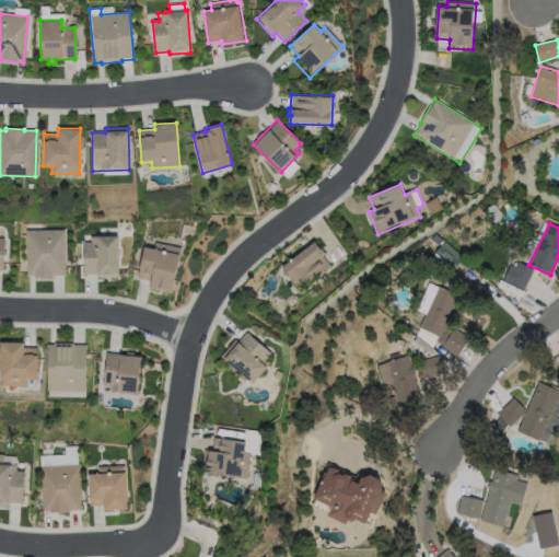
[(63,232),(65,276),(51,276),(51,278),(33,278),(32,277),(26,277),(26,232),(63,232)]
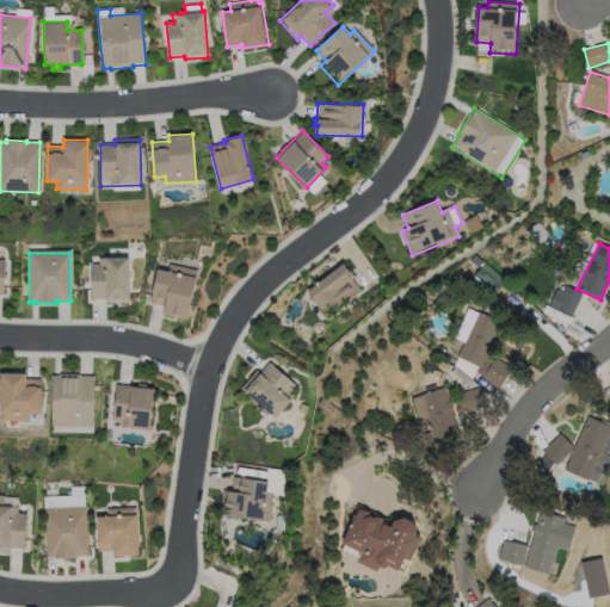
[(130,255),(130,304),(104,304),(104,299),(91,299),(91,259),(105,259),(105,255),(130,255)]
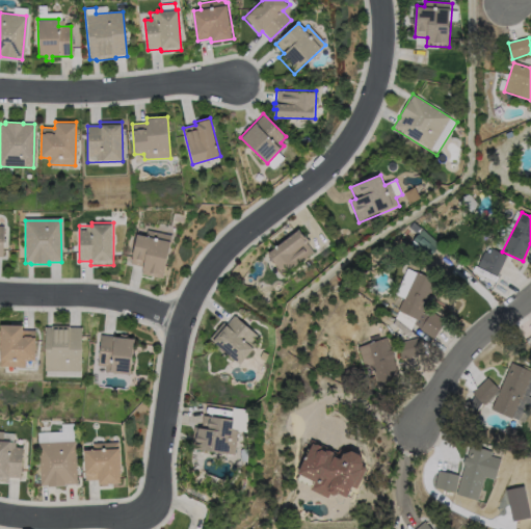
[(313,254),(283,275),(267,253),(299,229),(306,238),(304,239),(307,242),(306,243),(313,254)]
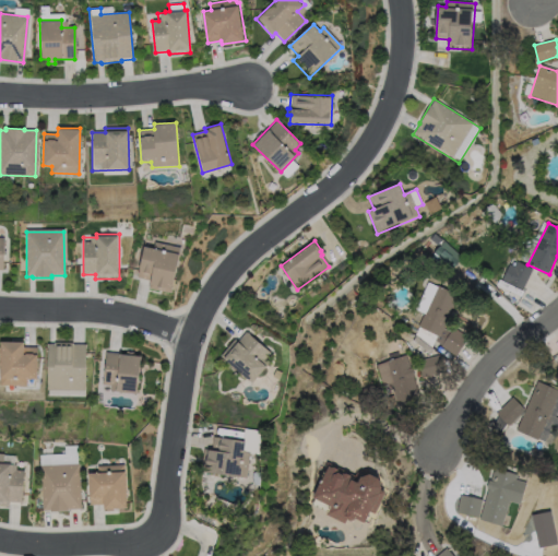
[(150,280),(138,278),(144,246),(153,248),(154,243),(180,248),(171,294),(147,290),(150,280)]
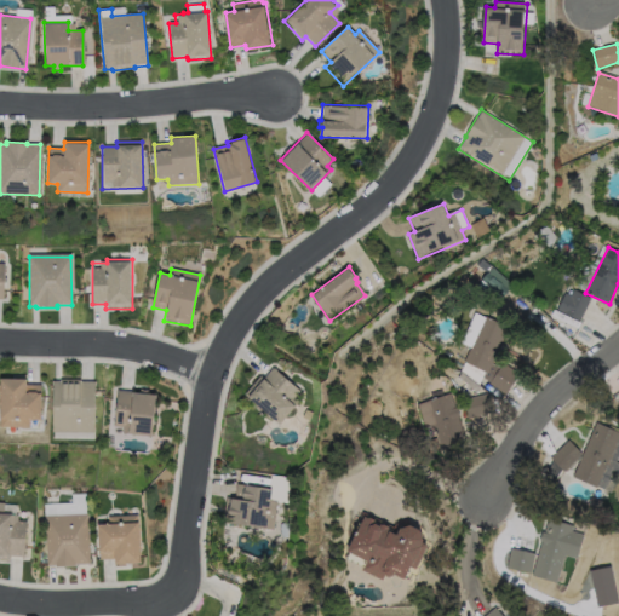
[(475,287),(494,305),(510,288),(491,271),(475,287)]
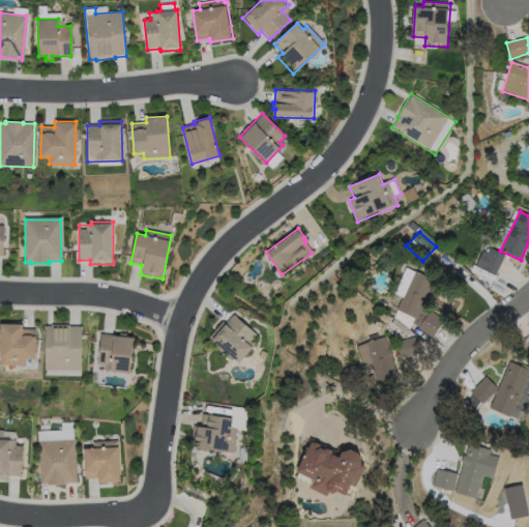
[(505,256),(496,275),(475,266),(482,252),(488,255),(490,250),(505,256)]
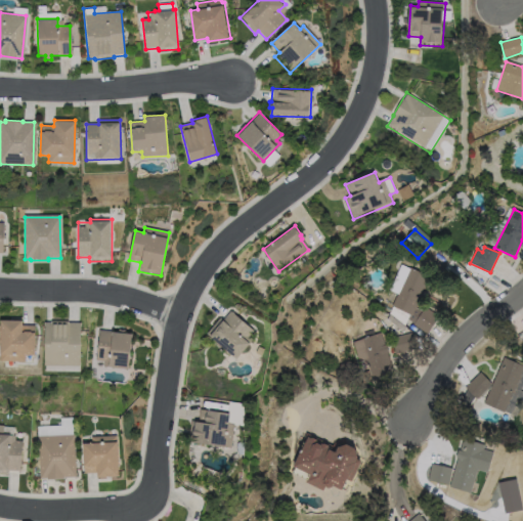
[(393,307),(410,268),(430,277),(416,308),(422,312),(424,308),(438,317),(427,335),(413,326),(413,324),(403,318),(407,313),(393,307)]
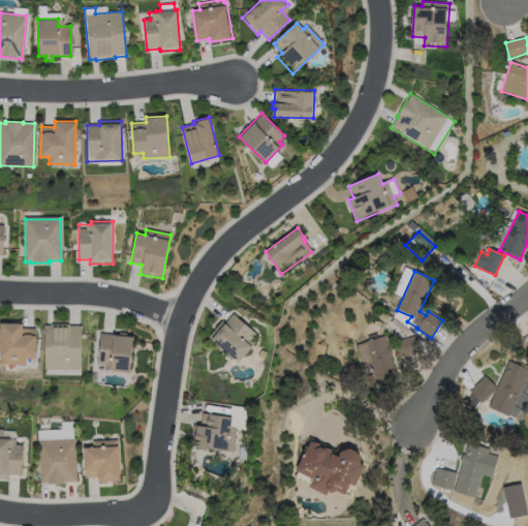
[(207,338),(221,321),(224,325),(233,315),(255,335),(250,341),(254,344),(237,364),(207,338)]
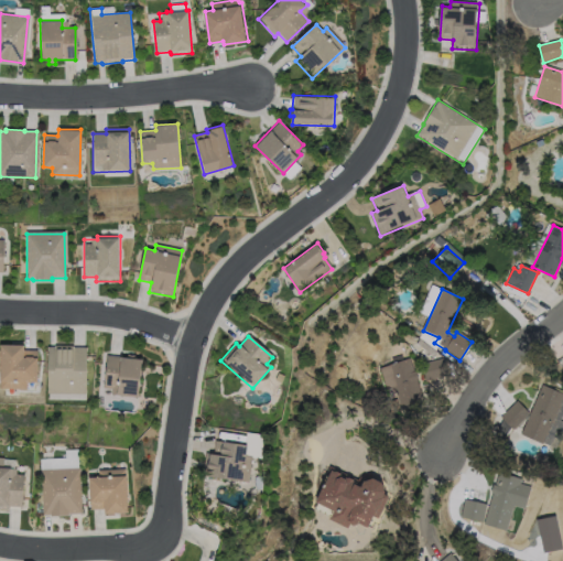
[(0,345),(23,345),(23,351),(38,352),(36,383),(25,383),(25,390),(0,390),(0,345)]
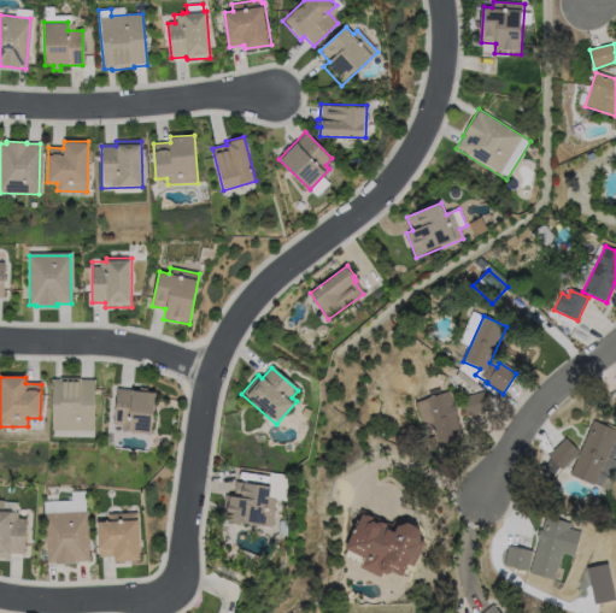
[(51,431),(51,381),(58,381),(58,379),(80,379),(80,382),(94,382),(94,431),(51,431)]
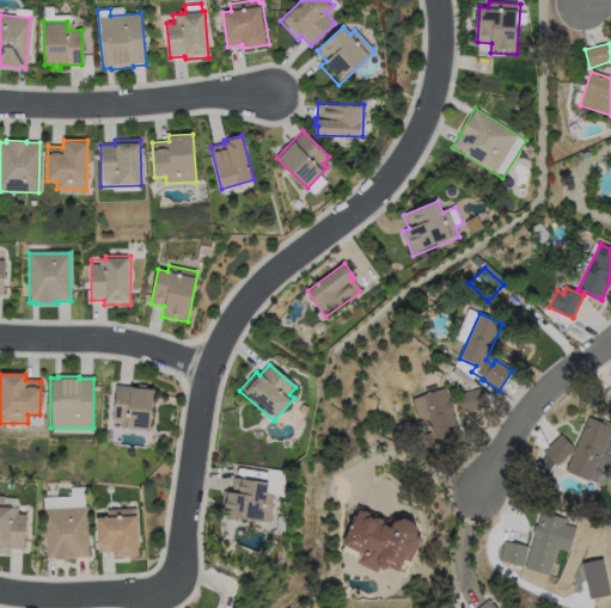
[(112,423),(115,386),(130,387),(130,386),(154,388),(151,430),(126,428),(124,430),(120,429),(120,423),(112,423)]
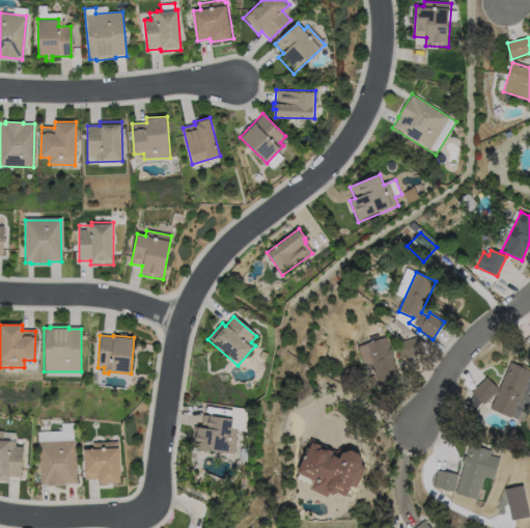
[(356,348),(386,338),(389,351),(392,350),(394,358),(392,359),(398,381),(369,390),(356,348)]
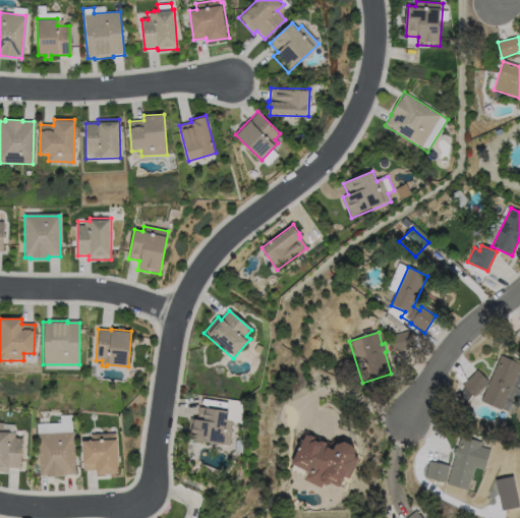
[(513,415),(481,401),(486,390),(484,388),(465,405),(454,393),(464,385),(455,375),(460,365),(475,373),(477,371),(489,384),(501,357),(519,365),(519,384),(517,390),(519,391),(519,398),(514,396),(510,405),(516,407),(513,415)]
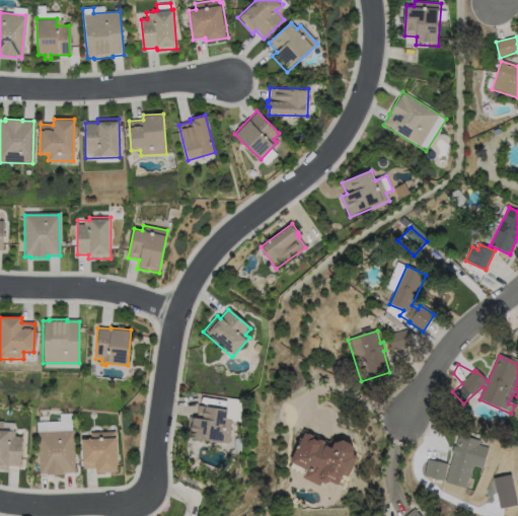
[(186,438),(190,417),(195,418),(197,406),(227,411),(225,421),(231,421),(228,444),(186,438)]
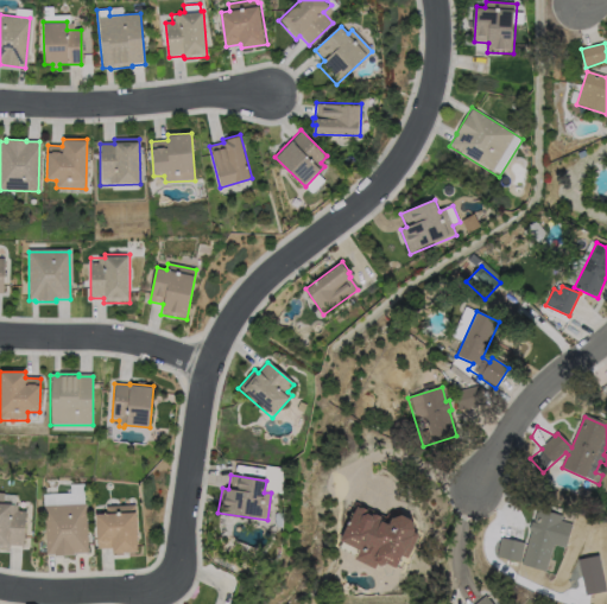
[(8,545),(7,551),(0,550),(0,494),(4,494),(2,503),(18,504),(17,512),(25,513),(23,546),(8,545)]
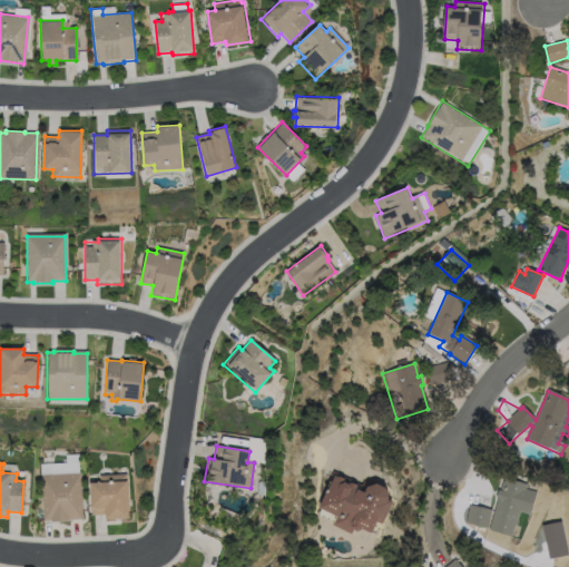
[(333,472),(341,476),(342,477),(345,478),(346,479),(353,482),(355,482),(359,485),(360,487),(368,491),(371,486),(380,482),(389,487),(392,496),(389,501),(391,502),(384,517),(386,518),(382,526),(379,524),(373,534),(363,528),(361,531),(357,533),(353,531),(351,535),(332,526),(336,516),(320,508),(325,495),(323,494),(333,472)]
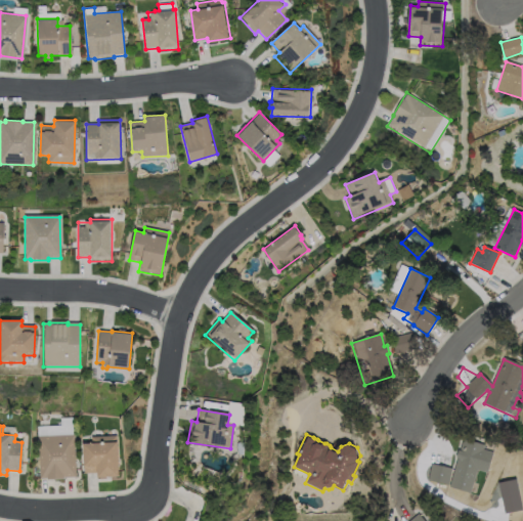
[(75,478),(63,478),(63,480),(46,481),(46,479),(39,480),(37,438),(73,436),(75,478)]
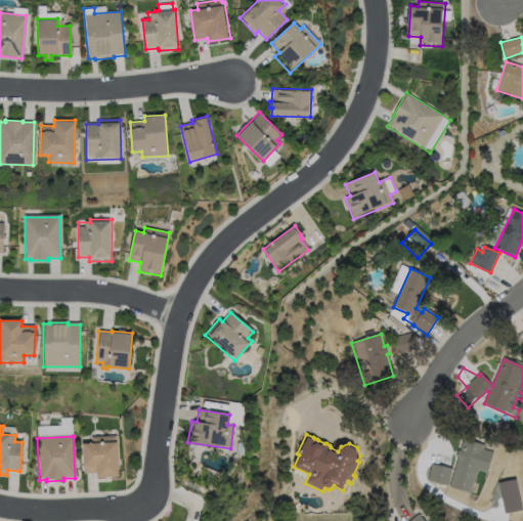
[(83,443),(90,443),(90,437),(118,436),(120,477),(97,478),(97,473),(84,474),(83,443)]
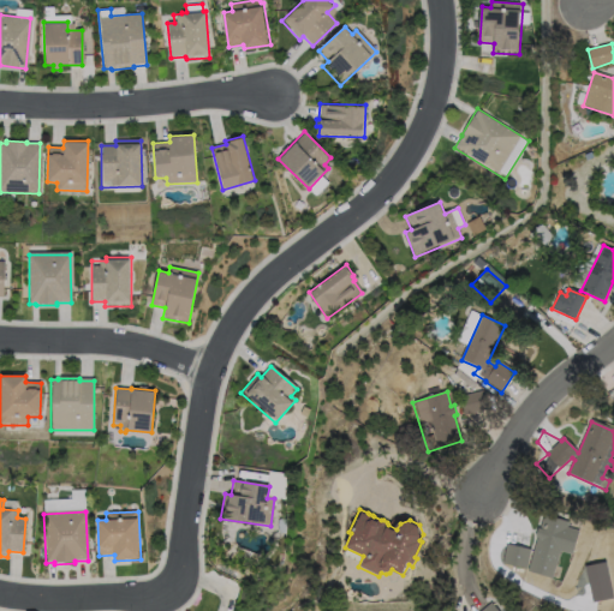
[(532,552),(543,515),(568,522),(567,528),(579,532),(573,556),(560,552),(552,580),(526,573),(526,570),(501,565),(506,546),(532,552)]
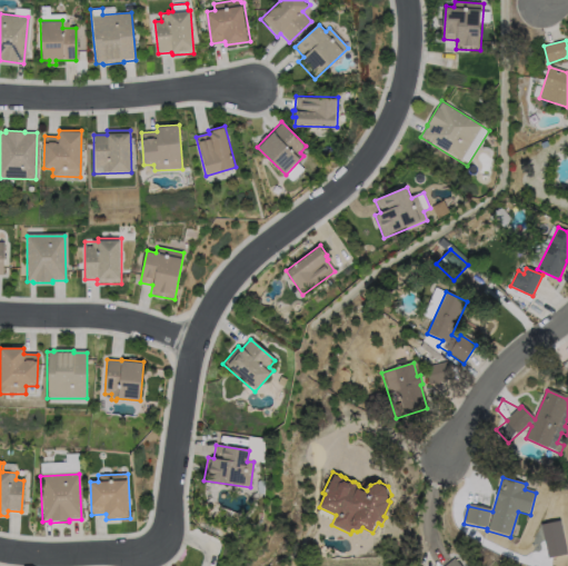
[(381,565),(381,557),(310,556),(309,565),(381,565)]
